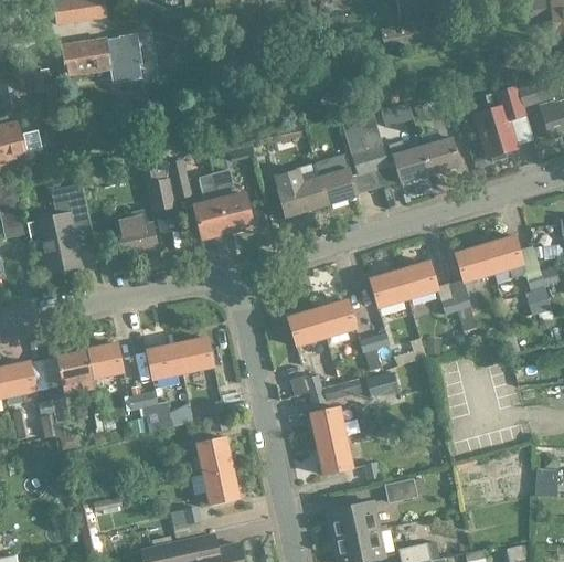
[(56,23),(106,14),(104,0),(52,0),(56,23)]
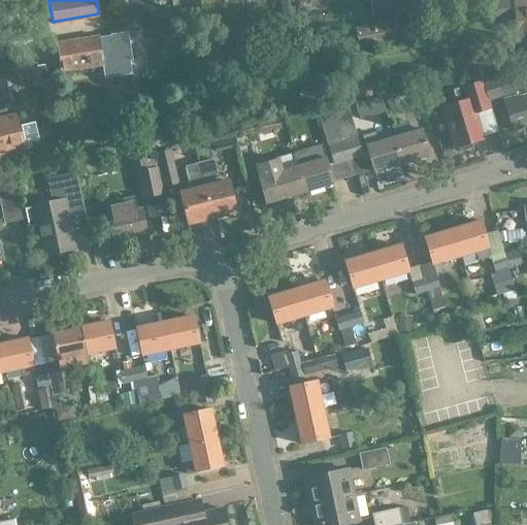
[(446,3),(445,0),(370,0),(373,17),(446,3)]
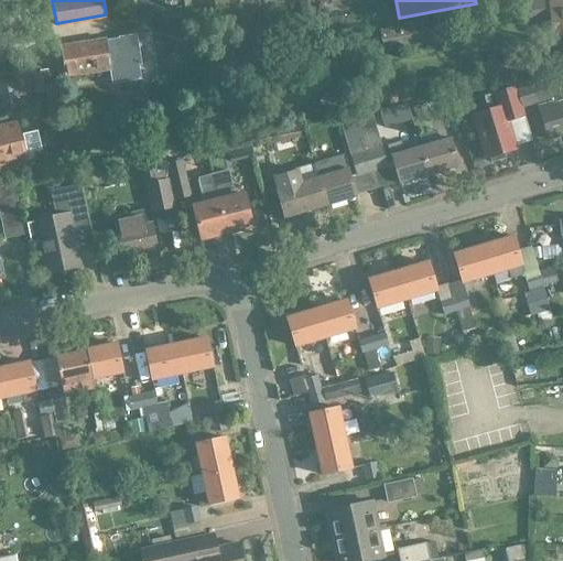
[(529,18),(549,17),(551,33),(562,31),(562,0),(548,0),(527,0),(529,18)]
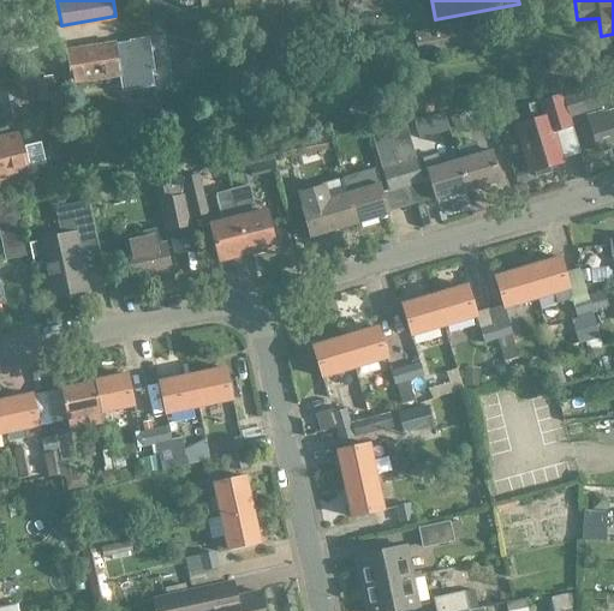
[(477,18),(416,29),(419,54),(481,43),(477,18)]
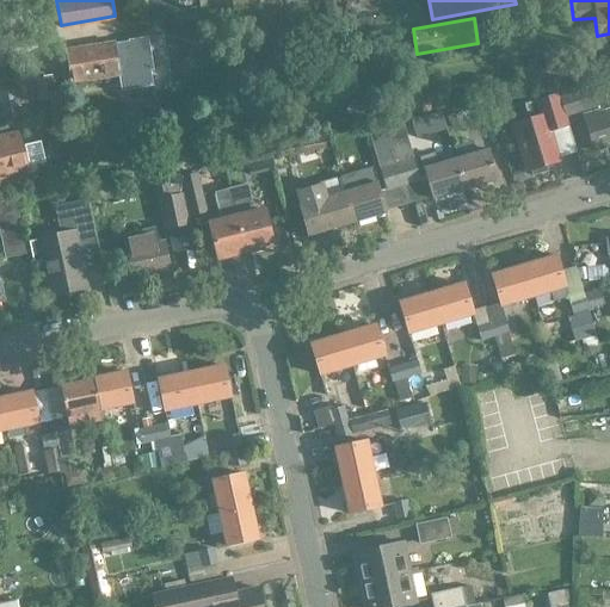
[(79,41),(79,42),(66,44),(72,84),(84,81),(82,74),(118,69),(118,72),(143,68),(146,81),(172,78),(168,47),(141,50),(142,61),(117,64),(114,37),(79,41)]
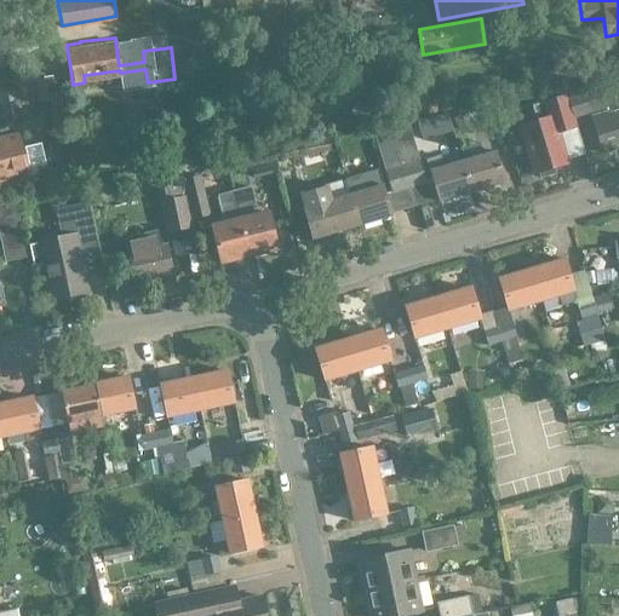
[(602,85),(567,95),(573,114),(607,103),(602,85)]
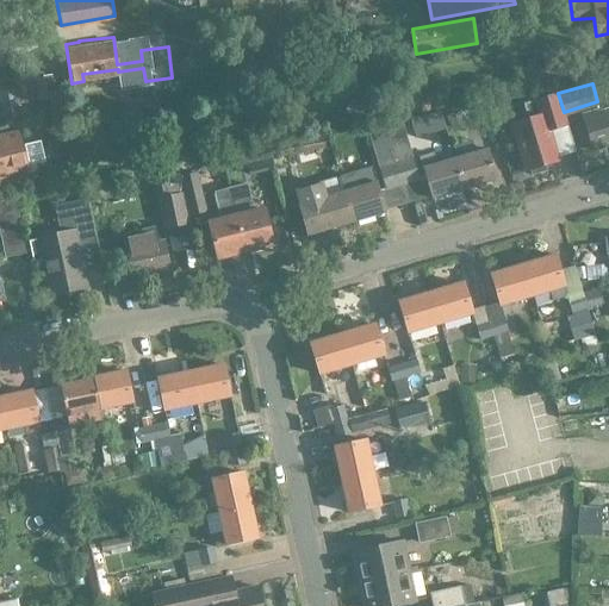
[(528,117),(511,123),(526,168),(530,167),(532,173),(546,168),(544,162),(558,158),(548,127),(564,123),(555,93),(524,102),(528,117)]
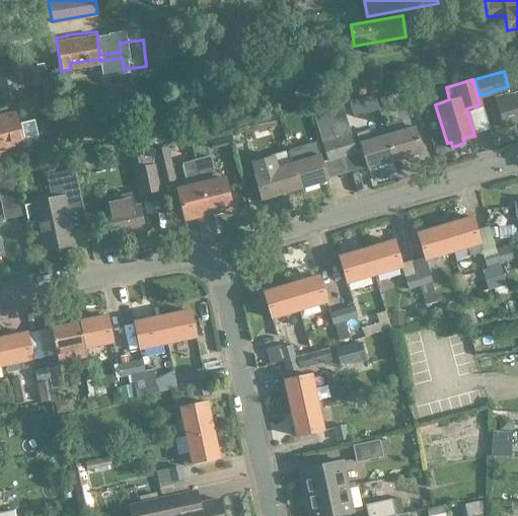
[(16,86),(0,89),(0,92),(2,103),(18,100),(16,86)]
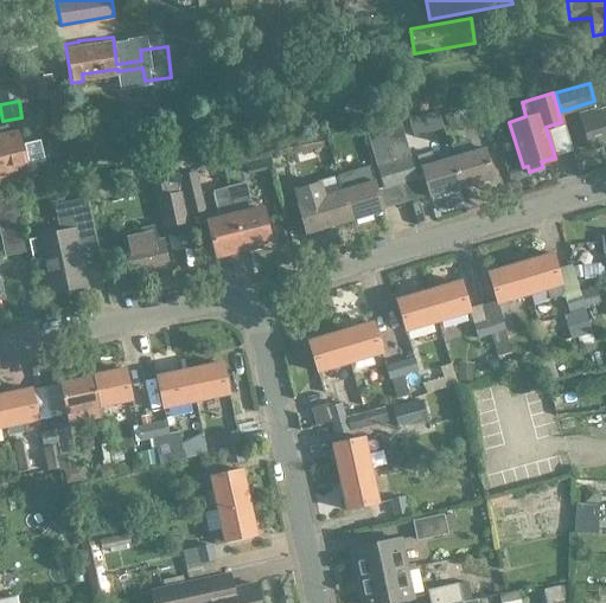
[(605,106),(597,109),(597,106),(579,111),(589,146),(605,140),(605,106)]
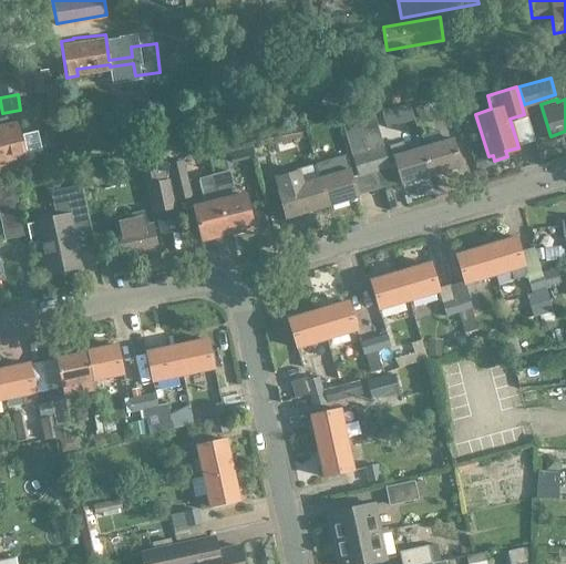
[(357,111),(373,170),(389,165),(372,109),(357,111)]
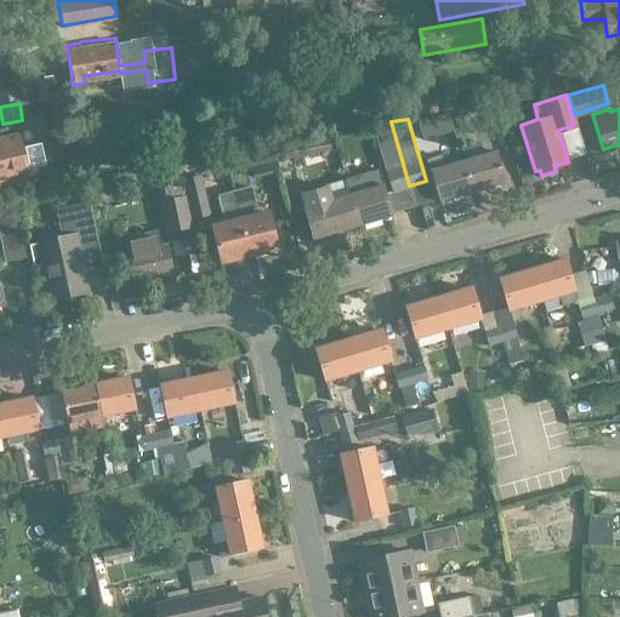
[(374,125),(393,190),(409,186),(391,121),(374,125)]
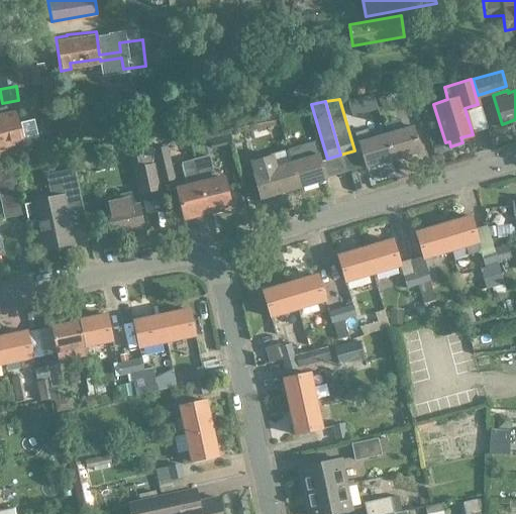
[(0,153),(0,148),(8,146),(26,142),(18,109),(0,113),(0,155),(0,156),(0,153)]
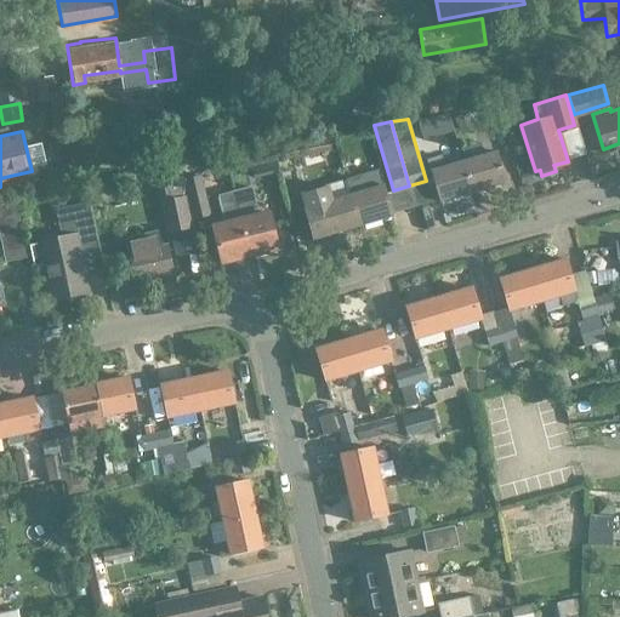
[(283,144),(285,158),(331,149),(329,136),(283,144)]
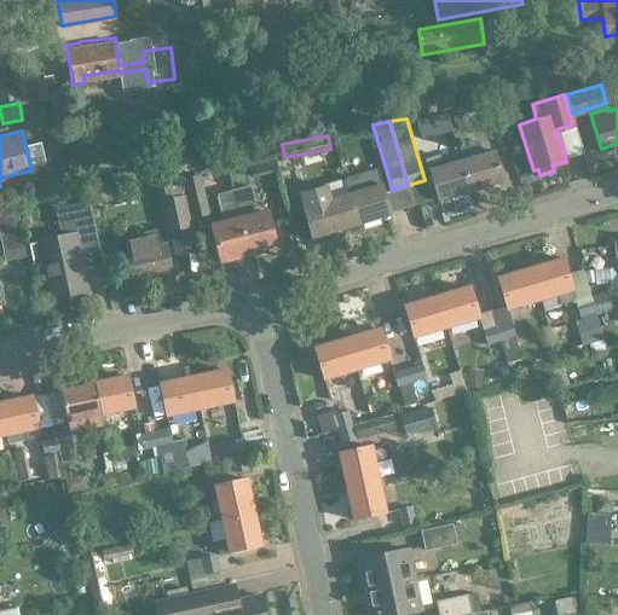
[(254,174),(281,168),(275,143),(248,149),(254,174)]
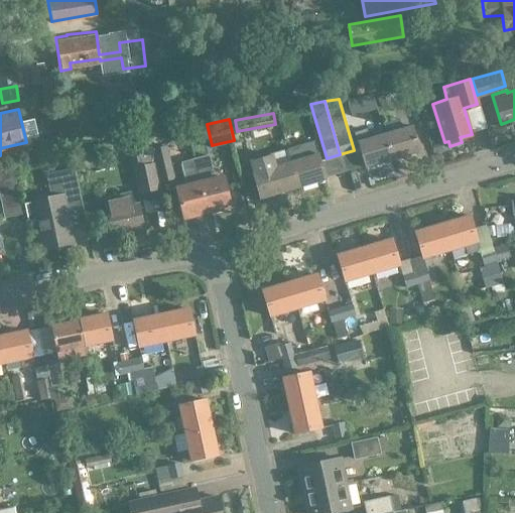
[(384,132),(392,156),(419,148),(411,124),(384,132)]
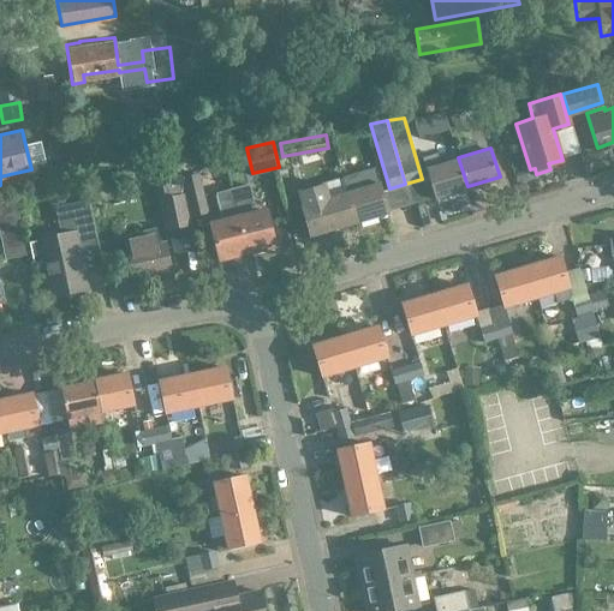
[(435,197),(468,186),(458,157),(440,163),(436,154),(423,157),(427,167),(425,168),(435,197)]
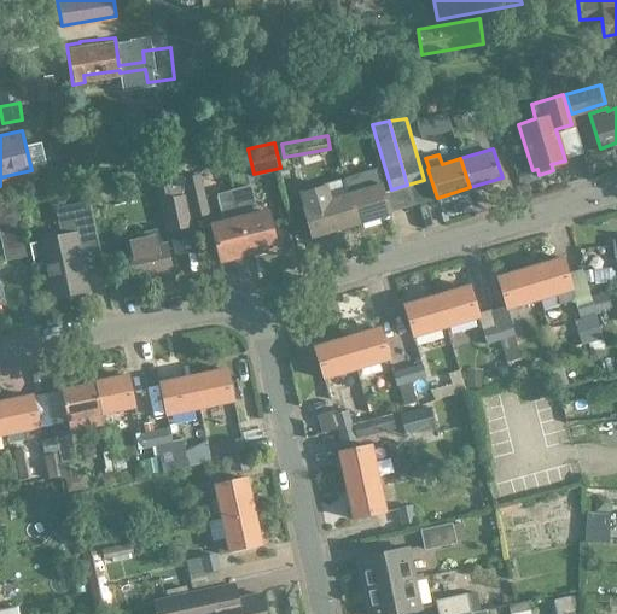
[(366,175),(370,186),(349,192),(358,222),(390,212),(378,171),(366,175)]
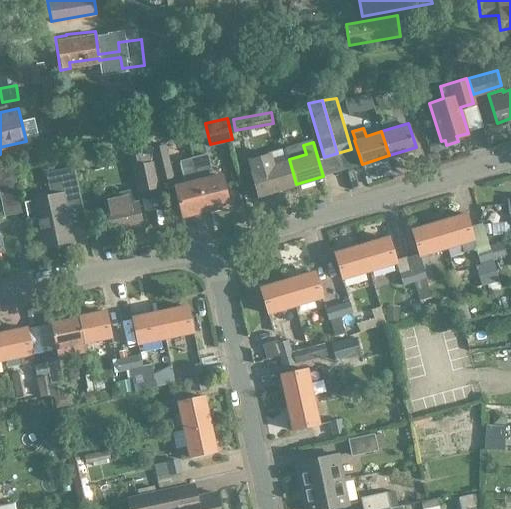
[(152,146),(160,180),(174,176),(167,143),(152,146)]
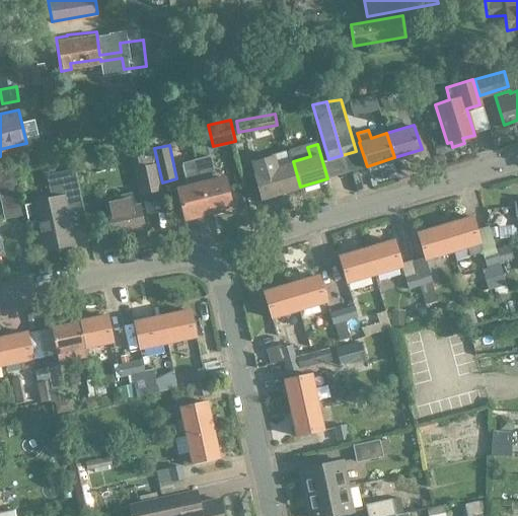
[(273,194),(300,187),(293,161),(278,166),(275,154),(252,160),(256,172),(255,172),(263,197),(273,194)]
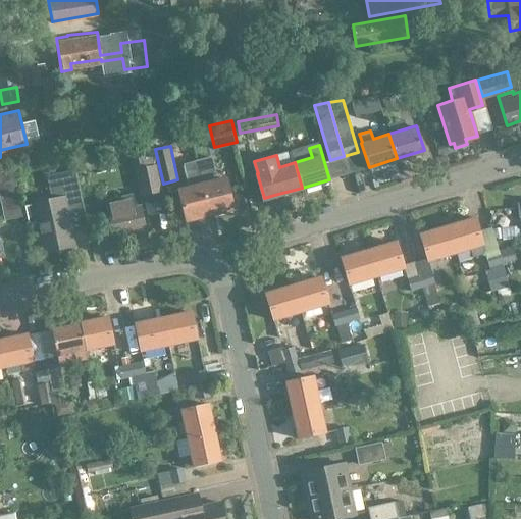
[(225,175),(213,178),(211,172),(215,171),(212,156),(196,160),(209,213),(233,207),(225,175)]
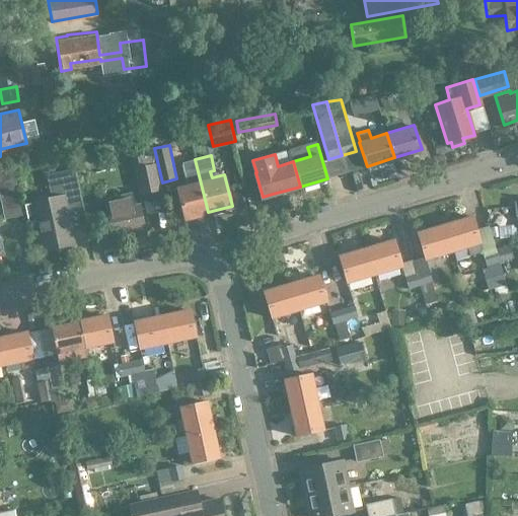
[(208,212),(195,159),(181,163),(187,185),(177,187),(185,217),(208,212)]
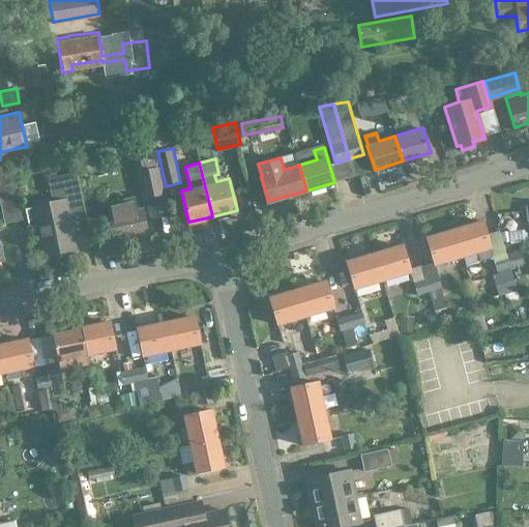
[(139,171),(143,197),(147,196),(150,215),(164,213),(159,194),(160,194),(156,168),(139,171)]
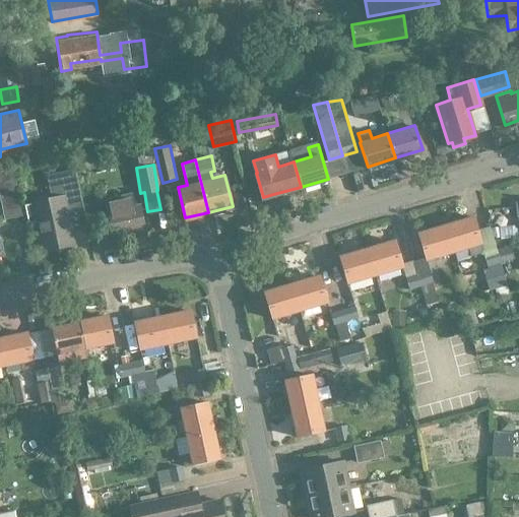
[(42,249),(73,242),(67,216),(83,212),(73,167),(57,171),(62,194),(24,202),(27,220),(35,219),(42,249)]
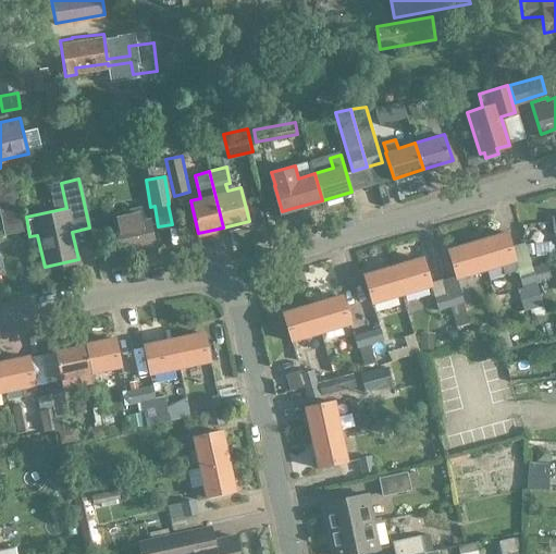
[(20,209),(14,181),(0,183),(0,202),(2,212),(20,209)]
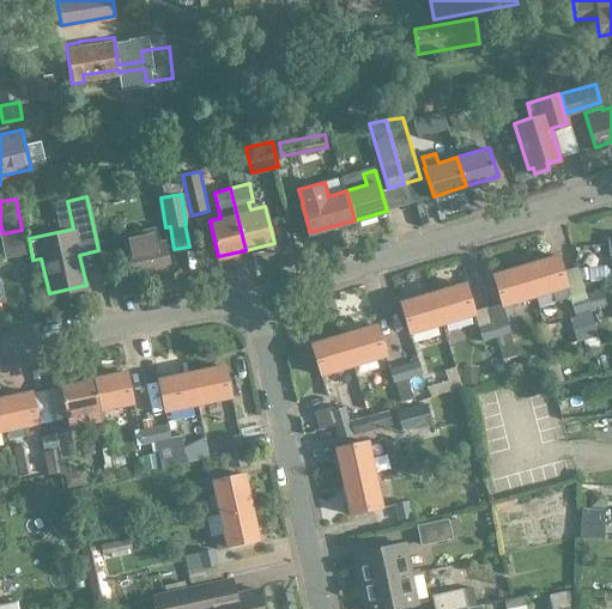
[(123,232),(128,249),(134,275),(170,267),(164,241),(157,242),(153,225),(123,232)]
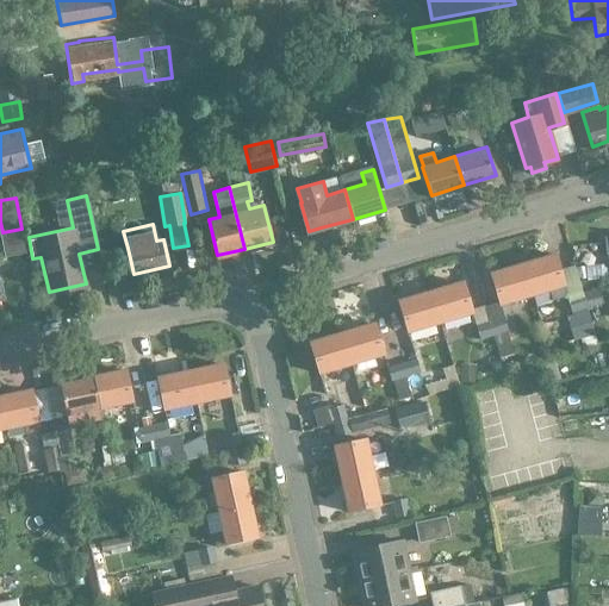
[(557,252),(523,262),(533,292),(551,287),(554,298),(565,295),(567,291),(557,252)]
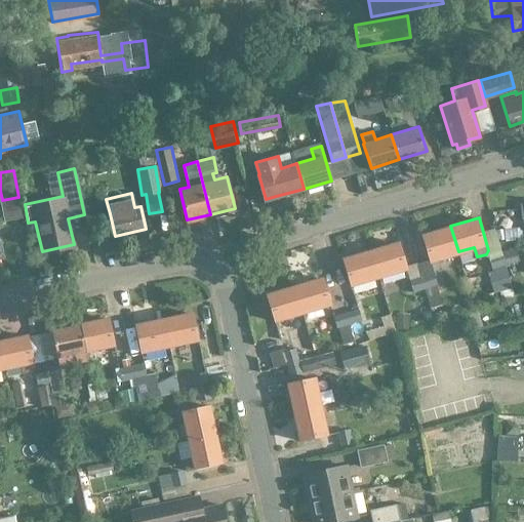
[(458,251),(450,226),(422,234),(431,261),(458,251)]
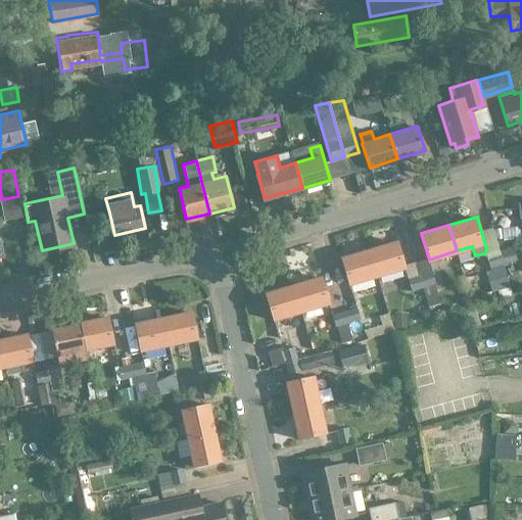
[(370,248),(378,275),(406,267),(397,240),(370,248)]
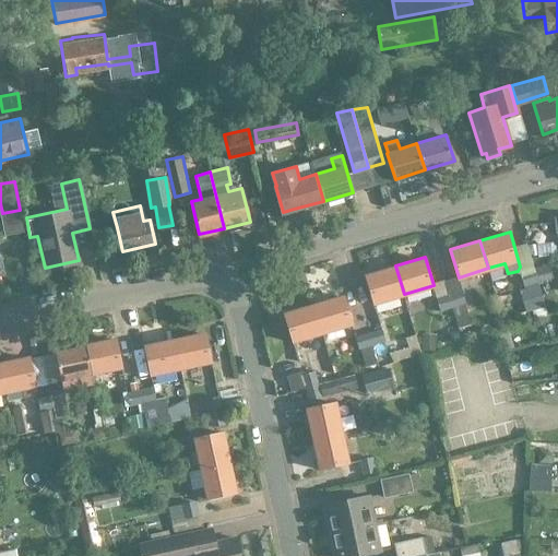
[(535,268),(539,281),(554,276),(550,263),(535,268)]
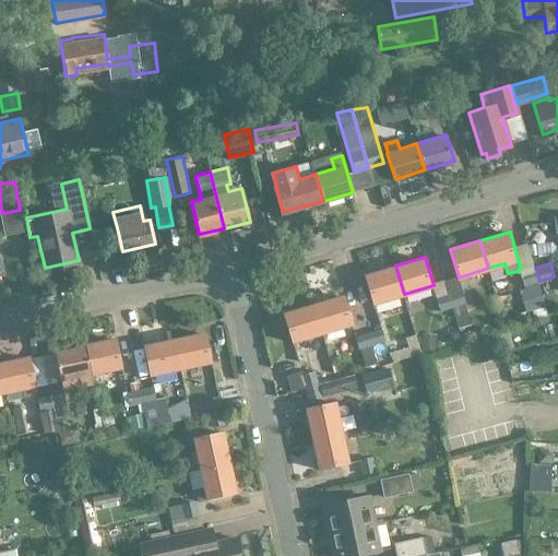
[(404,294),(395,265),(365,275),(374,303),(404,294)]
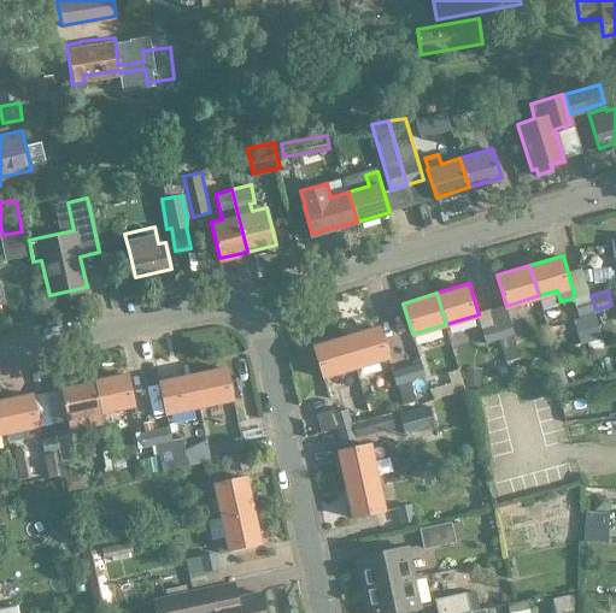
[(591,295),(575,300),(579,314),(596,310),(591,295)]
